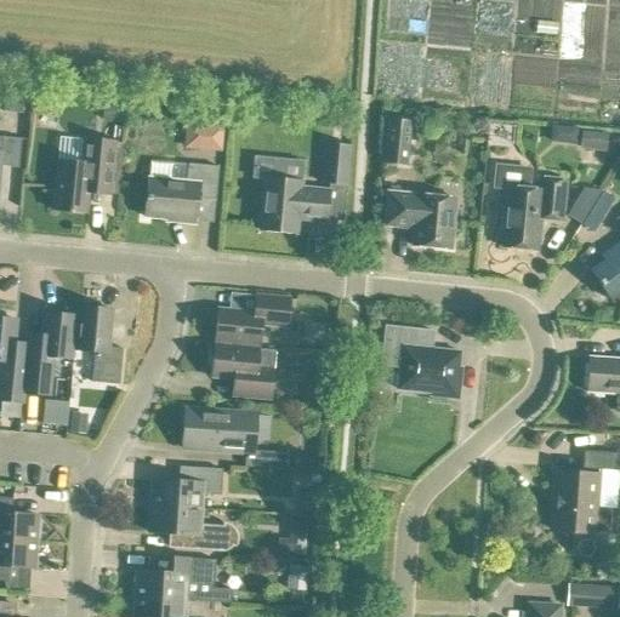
[(24,96),(5,95),(4,109),(23,112),(24,96)]
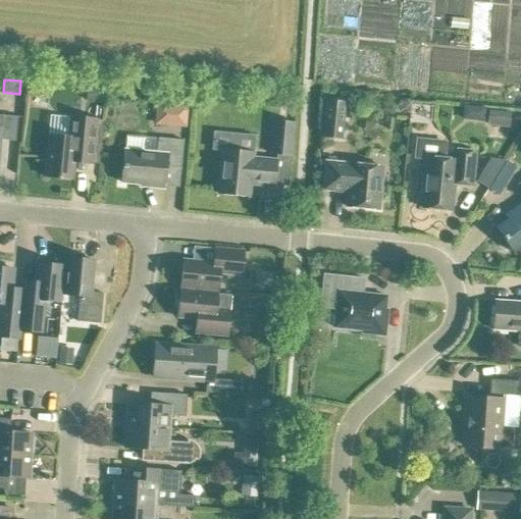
[(88,86),(87,99),(105,101),(106,87),(88,86)]
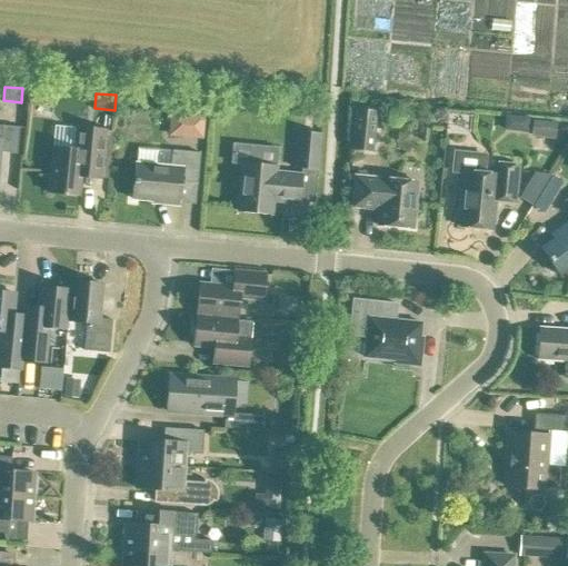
[(351,148),(375,150),(379,110),(355,107),(351,148)]
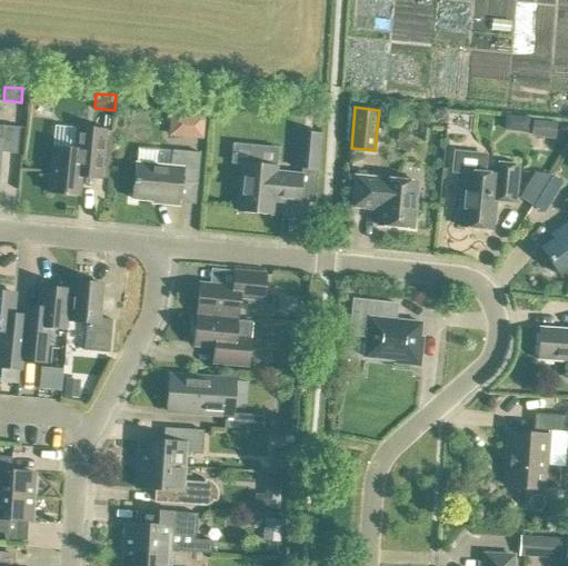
[(169,110),(169,133),(206,135),(206,110),(169,110)]
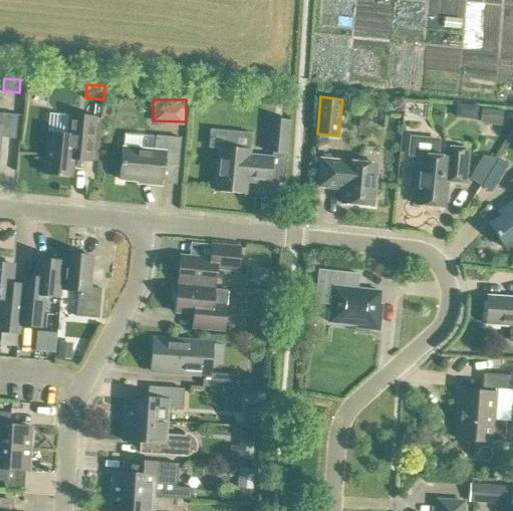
[(477,117),(478,103),(456,101),(455,115),(477,117)]
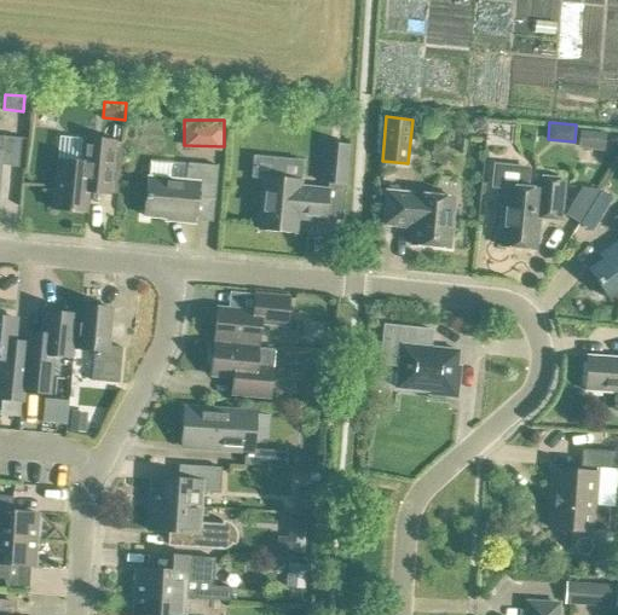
[(605,149),(606,131),(579,128),(577,146),(605,149)]
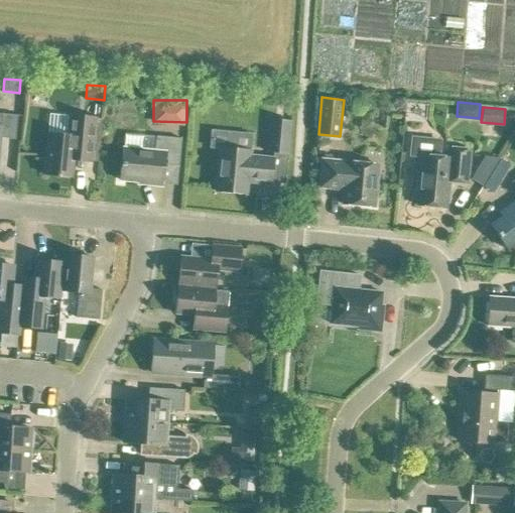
[(0,112),(0,148),(1,136),(16,138),(18,114),(0,112)]
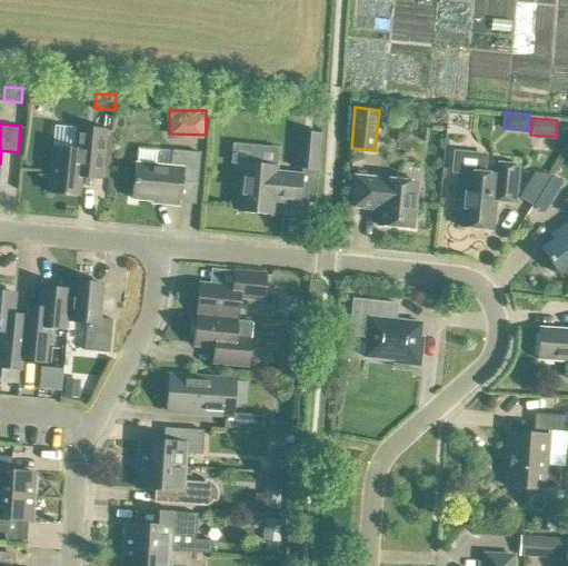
[(108,177),(113,130),(77,126),(73,148),(53,146),(48,190),(80,194),(82,176),(103,178),(103,176),(108,177)]
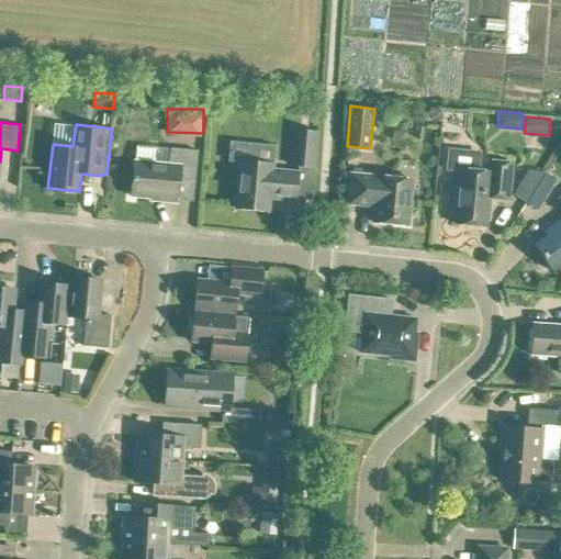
[(317,131),(316,130),(295,129),(292,164),(314,166),(317,131)]
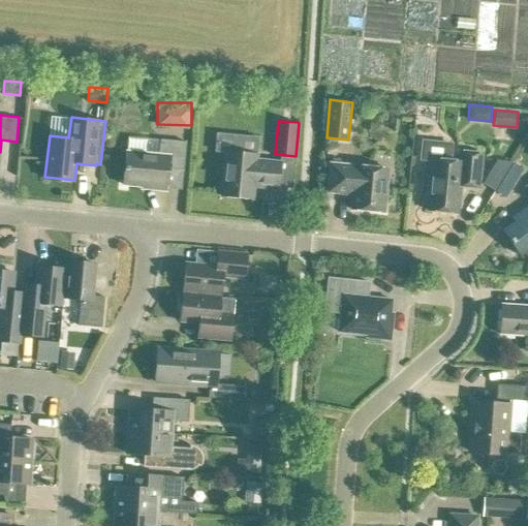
[(147,152),(127,150),(124,183),(149,186),(149,187),(166,189),(167,187),(182,189),(184,169),(186,141),(149,137),(147,152)]
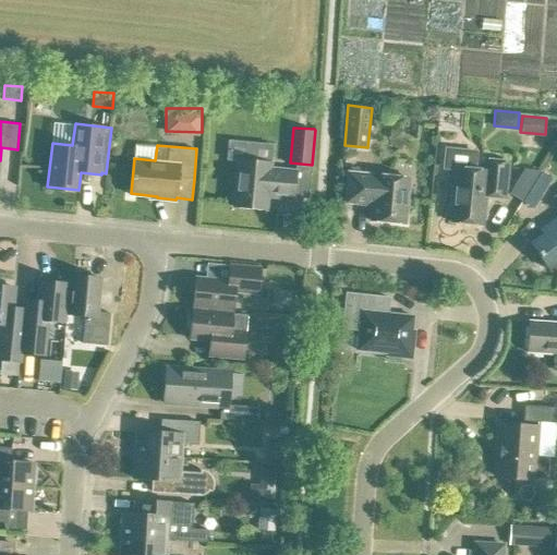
[(475,168),(477,151),(446,147),(445,166),(456,167),(450,220),(483,224),(486,195),(506,197),(509,160),(485,158),(484,169),(475,168)]
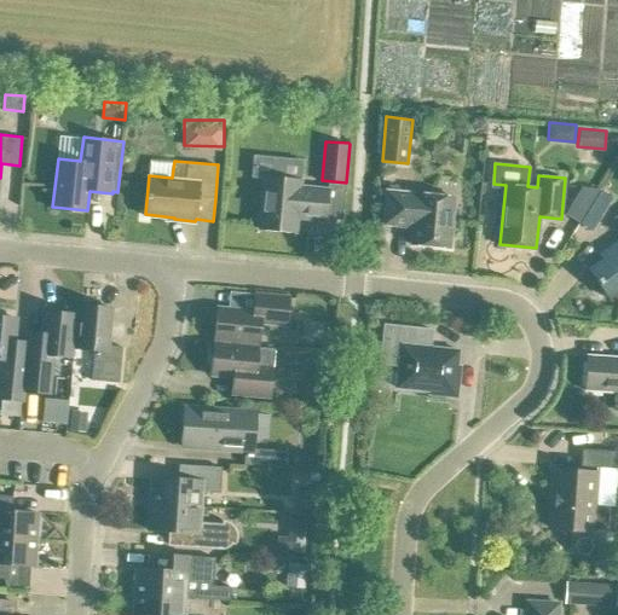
[(264,175),(259,227),(296,231),(298,216),(341,220),(345,184),(329,183),(328,187),(300,185),(301,179),(264,175)]
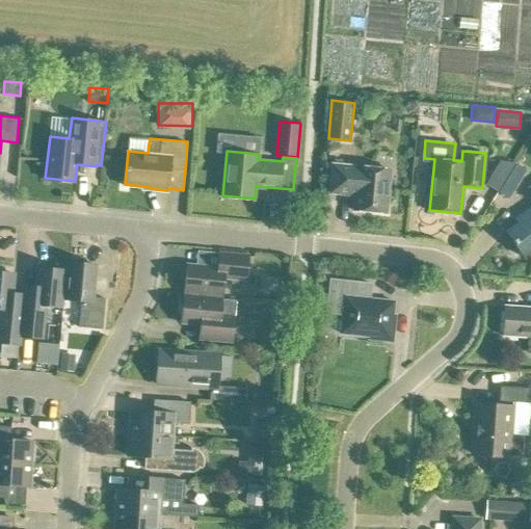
[(387,212),(391,168),(333,163),(329,192),(354,194),(353,209),(387,212)]
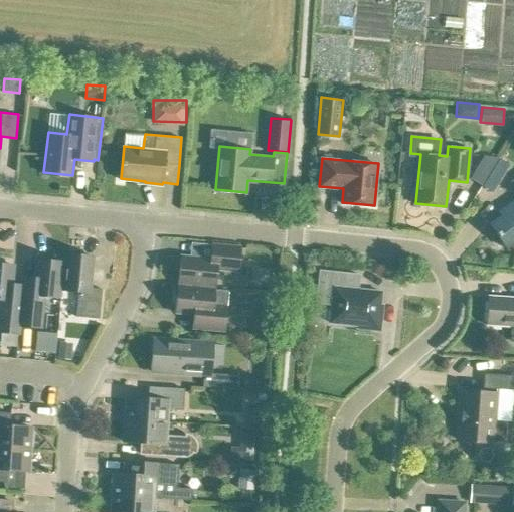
[(498,230),(496,231),(507,247),(513,242),(513,179),(512,180),(513,182),(513,198),(502,207),(505,212),(491,221),(498,230)]
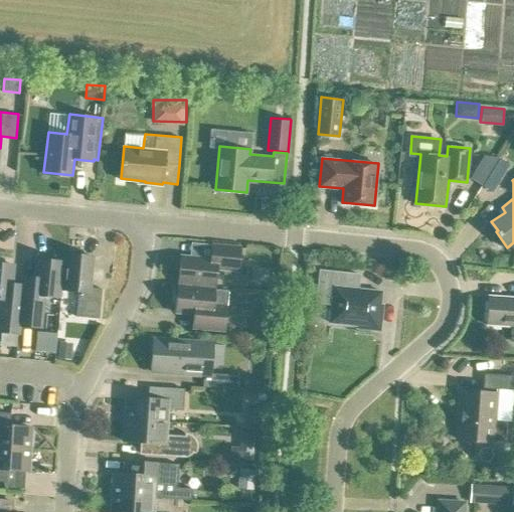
[(211,258),(181,254),(178,282),(214,285),(216,270),(238,272),(240,246),(212,243),(211,258)]
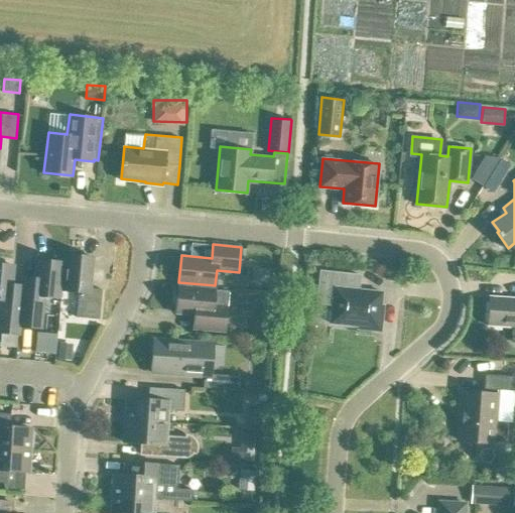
[(65,275),(61,275),(60,288),(79,290),(77,315),(99,317),(102,288),(90,286),(93,256),(67,253),(67,261),(65,275)]
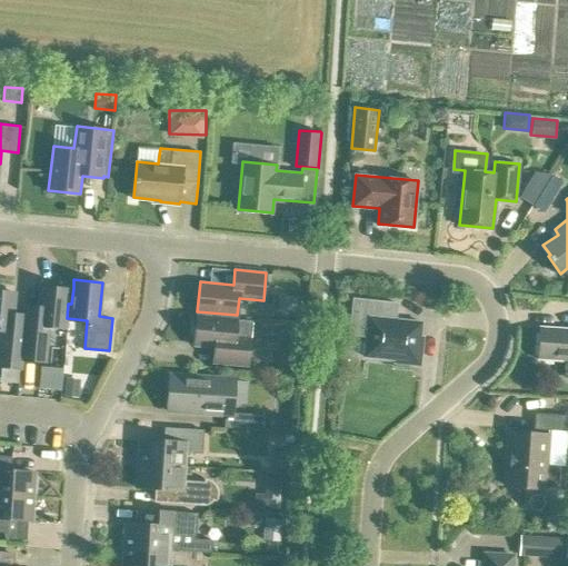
[(27,304),(21,356),(20,369),(23,369),(23,360),(48,363),(51,326),(66,327),(67,318),(68,304),(71,304),(73,288),(40,285),(39,305),(27,304)]
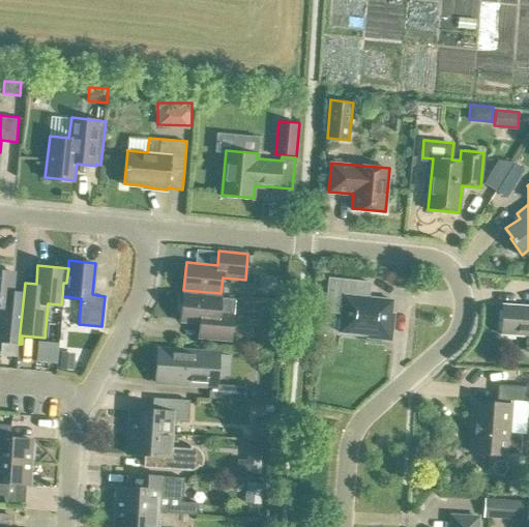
[(0,306),(0,308),(0,310),(0,341),(10,343),(9,355),(18,355),(19,344),(20,331),(25,283),(23,283),(22,291),(12,291),(13,271),(0,269),(0,306)]
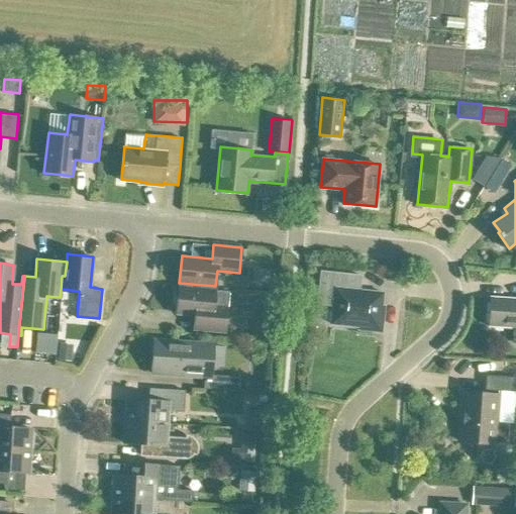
[(356,274),(321,270),(317,302),(333,304),(331,322),(359,325),(358,328),(382,330),(385,305),(382,305),(383,292),(354,289),(356,274)]
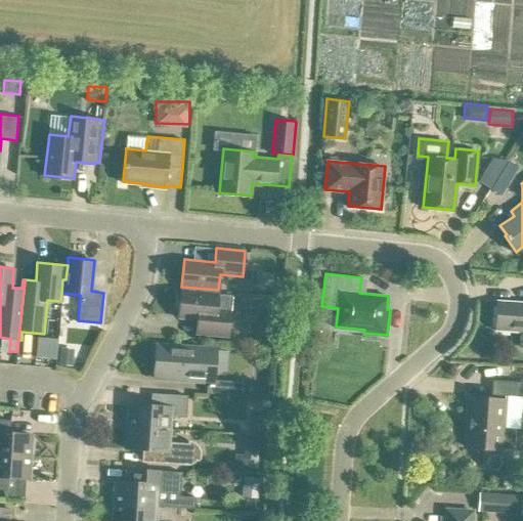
[(228,336),(232,295),(181,290),(179,316),(197,318),(194,333),(228,336)]
